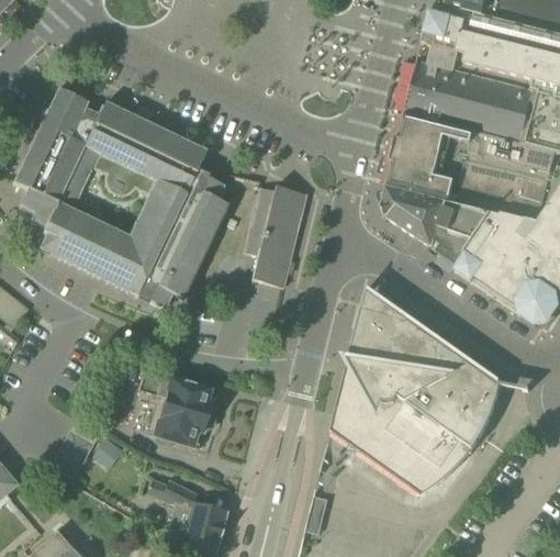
[(0,0),(0,11),(11,0),(0,0)]
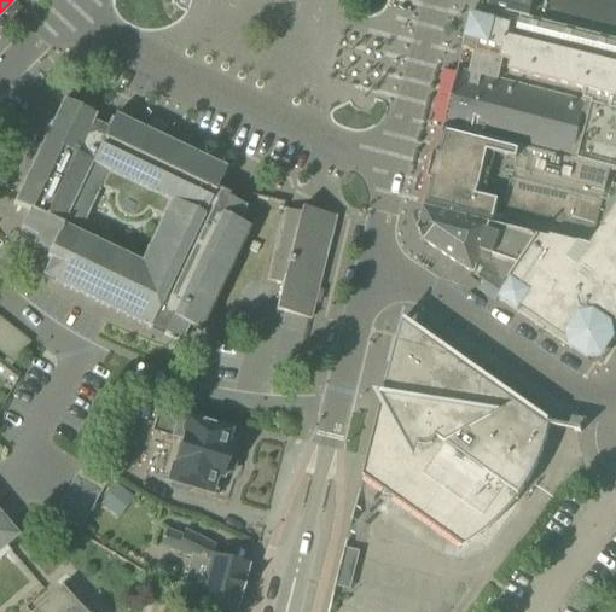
[(492,0),(492,4),(615,34),(615,0),(492,0)]
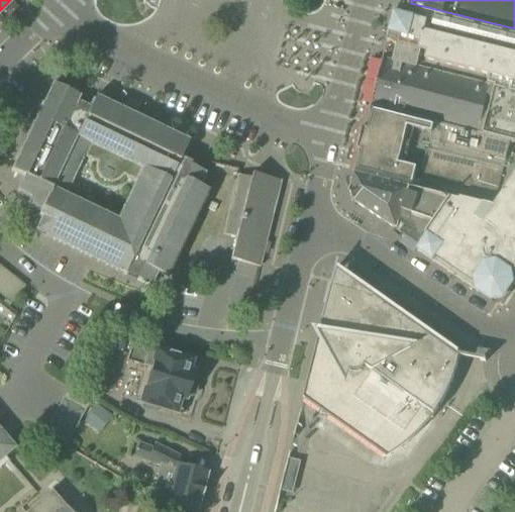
[(514,28),(411,3),(405,2),(396,39),(400,41),(420,46),(422,38),(442,43),(438,60),(499,75),(485,131),(514,139),(514,181),(499,204),(456,194),(424,243),(494,290),(505,288),(514,273),(514,28)]
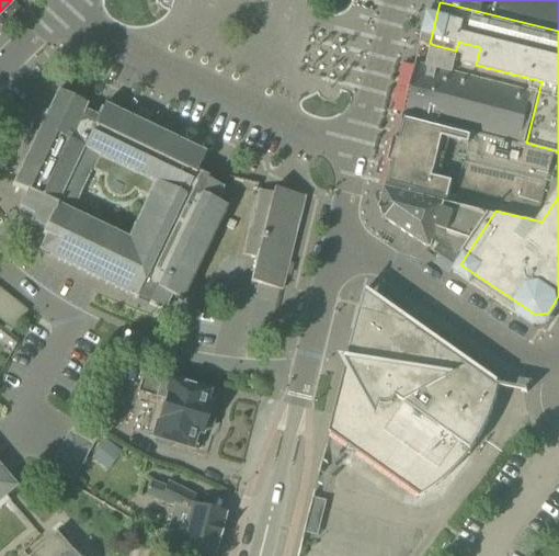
[(320,42),(298,38),(295,58),(348,67),(353,33),(322,29),(320,42)]
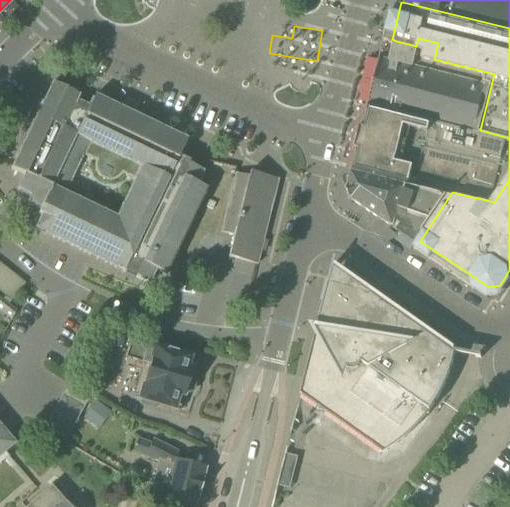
[(434,59),(438,43),(418,38),(416,46),(396,41),(392,57),(382,54),(370,102),(377,104),(361,169),(408,181),(452,192),(494,202),(509,142),(509,138),(480,130),(494,74),(434,59)]
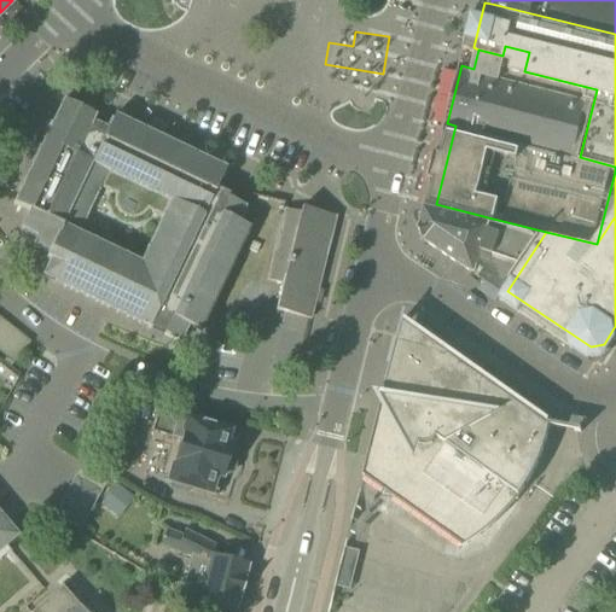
[(168,124),(154,117),(150,126),(116,110),(110,124),(94,117),(98,111),(65,95),(16,199),(32,207),(22,225),(39,233),(35,240),(51,248),(48,252),(52,255),(44,272),(152,324),(151,327),(163,332),(164,330),(182,338),(191,321),(203,327),(253,223),(240,217),(248,202),(230,193),(231,190),(220,185),(218,187),(216,187),(228,163),(163,133),(168,124)]
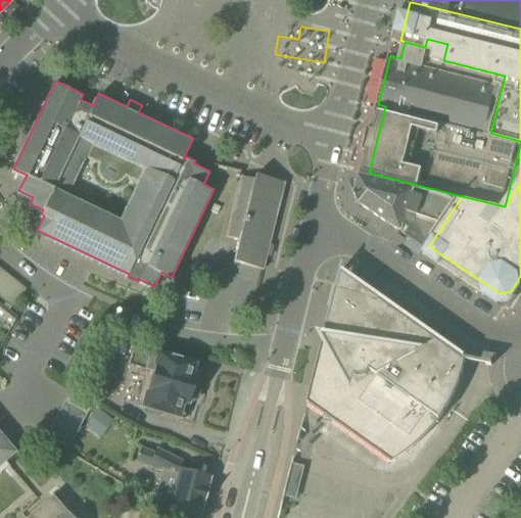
[(271,241),(286,182),(287,179),(256,172),(255,176),(242,173),(228,233),(241,236),(236,259),(265,266),(270,245),(271,241)]
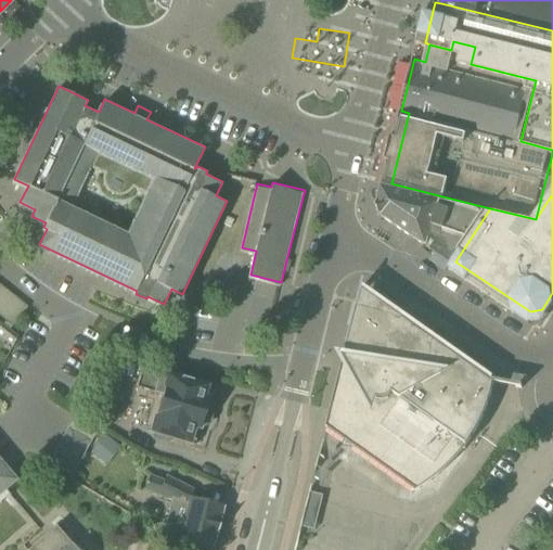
[(429,243),(442,196),(391,183),(384,182),(383,184),(378,201),(378,204),(382,210),(383,214),(423,239),(427,242),(429,243)]
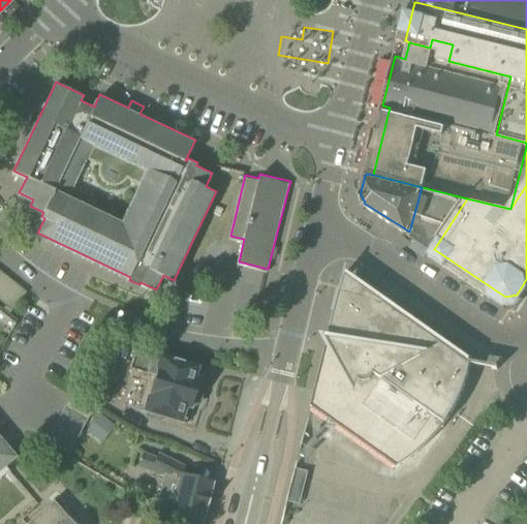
[(434,249),(467,198),(422,187),(409,232),(434,249)]
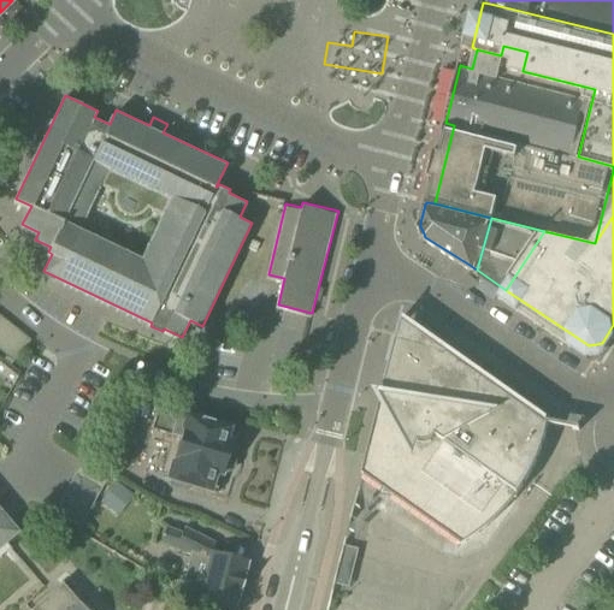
[(412,313),(438,329),(444,319),(418,302),(412,313)]
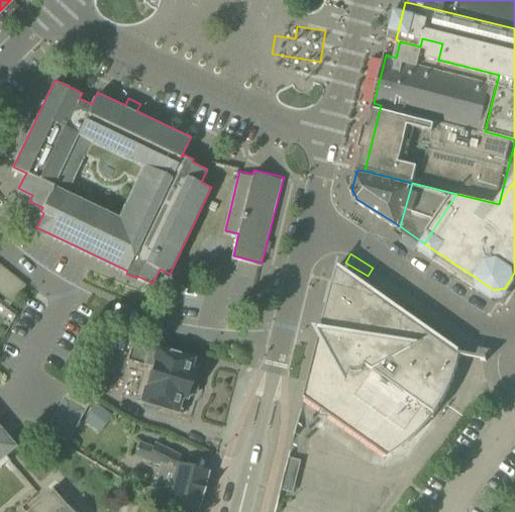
[(462,350),(379,292),(334,281),(307,394),(389,452),(403,444),(415,434),(427,422),(439,406),(449,388),(457,370),(462,350)]
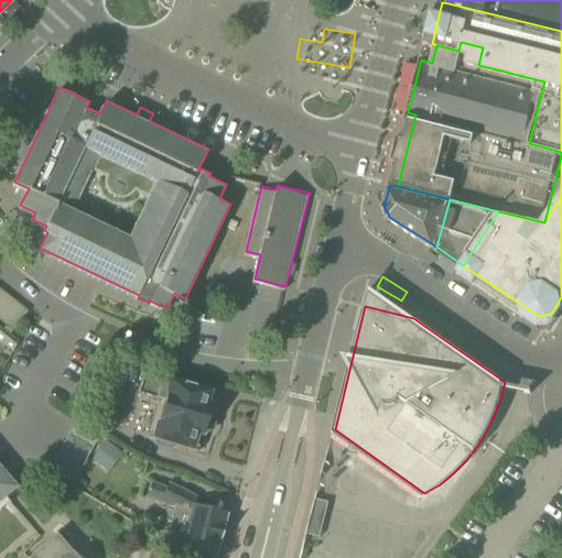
[(20,337),(4,325),(0,329),(0,337),(14,349),(20,337)]
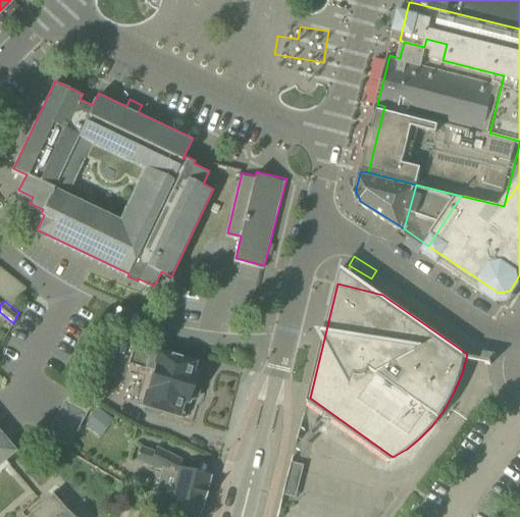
[(103,313),(99,321),(107,325),(110,317),(103,313)]
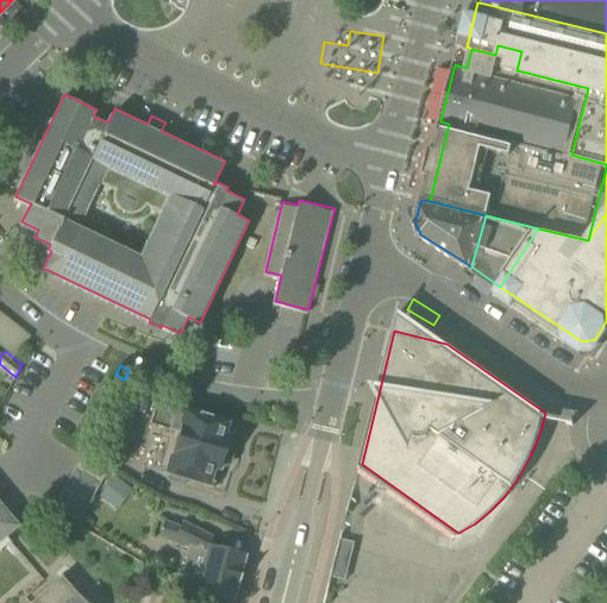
[(216,484),(224,463),(226,463),(229,463),(231,460),(232,459),(233,454),(233,451),(231,448),(229,446),(229,440),(227,440),(221,439),(227,421),(160,400),(163,391),(139,384),(130,414),(152,421),(180,429),(168,469),(171,470),(169,475),(187,481),(188,475),(216,484)]
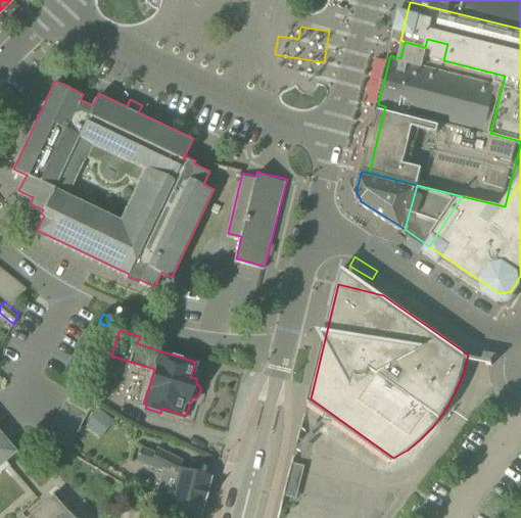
[(66,398),(89,410),(95,399),(73,387),(66,398)]
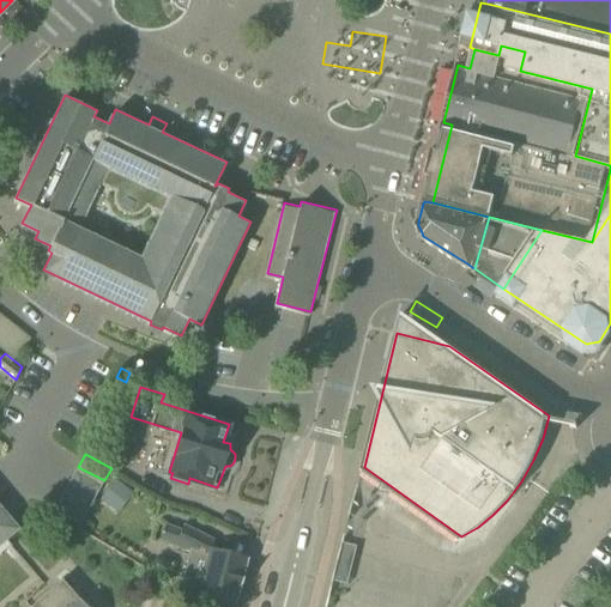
[(71,479),(97,495),(104,480),(78,467),(78,466),(71,479)]
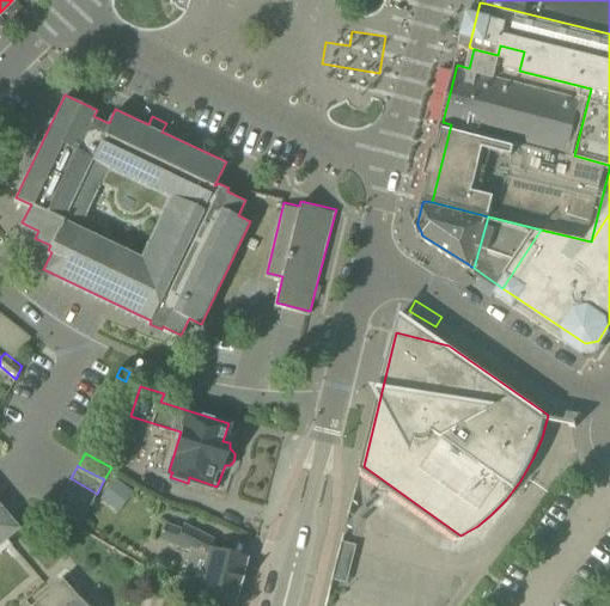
[(135,489),(117,475),(103,494),(120,508),(135,489)]
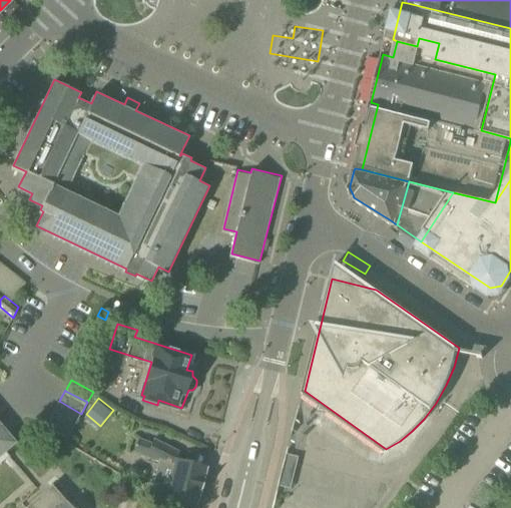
[(81,414),(59,401),(52,412),(53,413),(75,425),(81,414)]
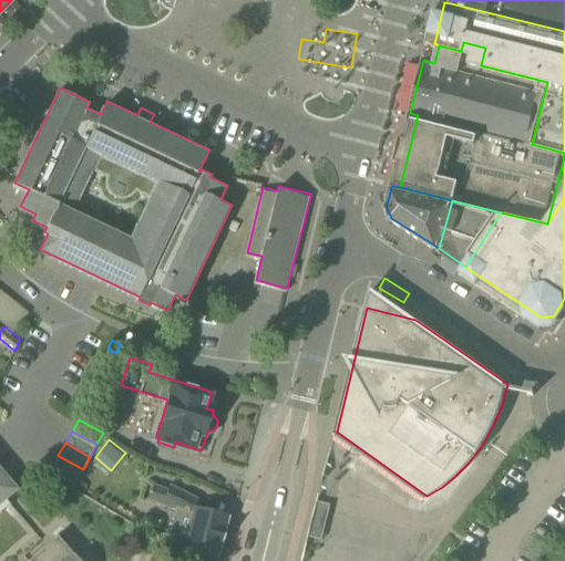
[(0,501),(16,489),(17,487),(0,466),(0,501)]
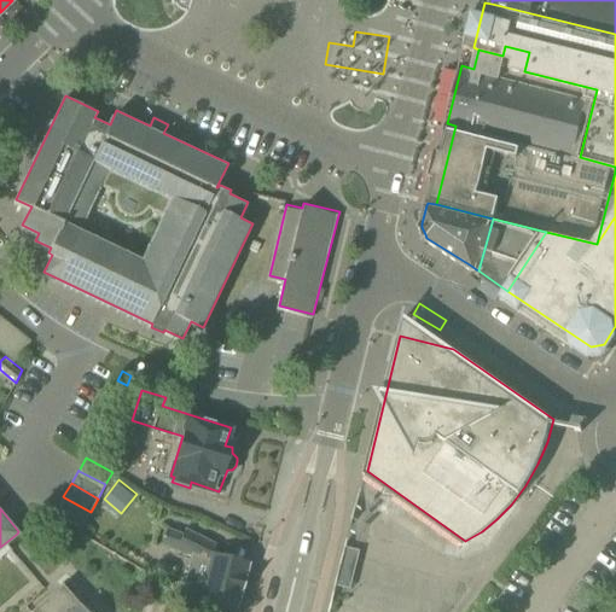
[(251,561),(251,560),(216,552),(218,541),(187,525),(185,531),(168,525),(162,541),(213,558),(202,594),(240,604),(240,602),(249,567),(250,561),(251,561)]
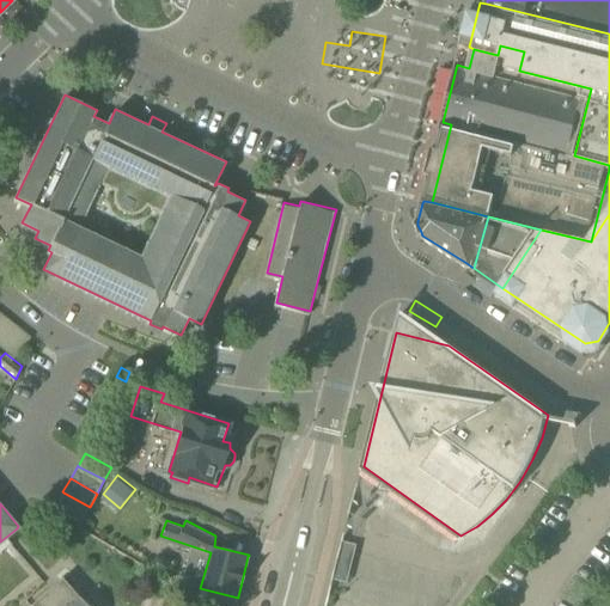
[(63,576),(31,604),(34,605),(69,605),(84,593),(77,585),(73,588),(63,576)]
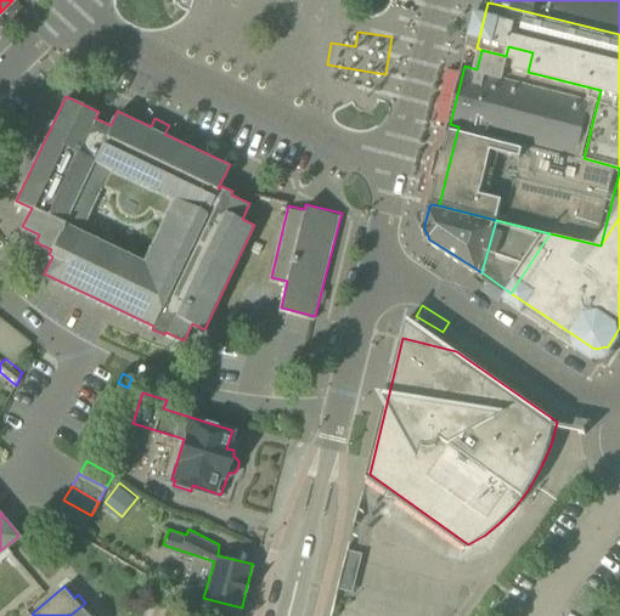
[(96,615),(85,603),(71,615),(96,615)]
